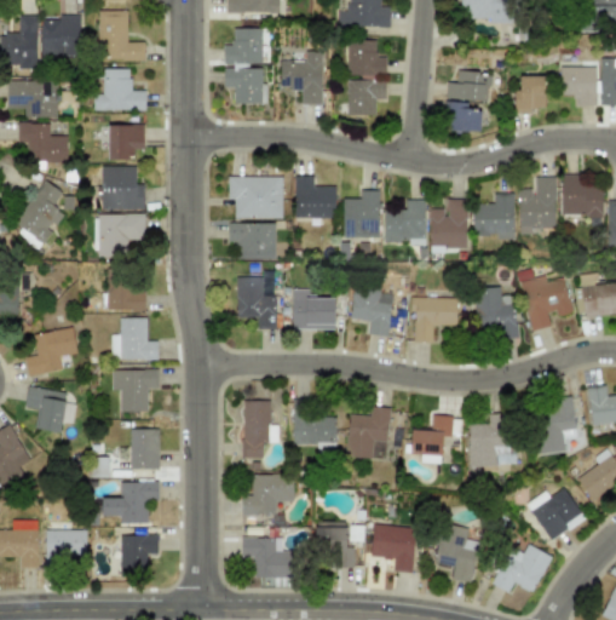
[(228,0),(228,12),(280,12),(280,0),(228,0)]
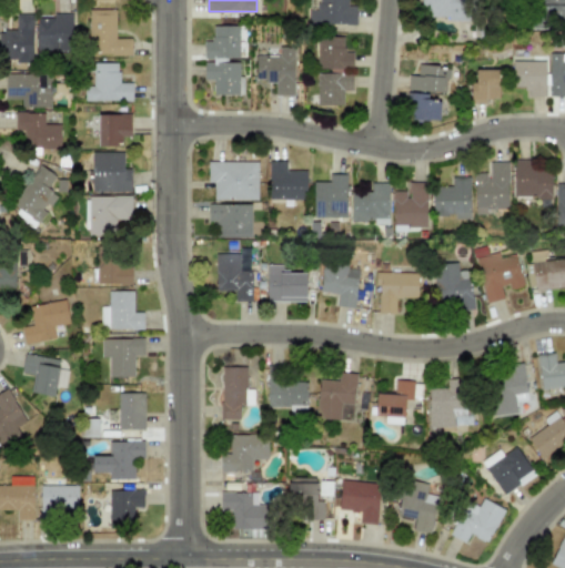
[(349,0),(320,0),(320,10),(311,10),(311,23),(357,24),(357,6),(349,6),(349,0)]
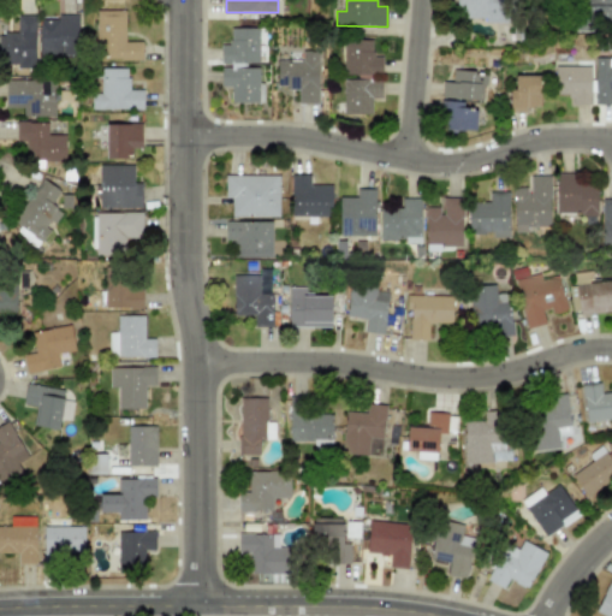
[(516,0),(459,0),(459,18),(488,18),(488,24),(516,24),(516,0)]
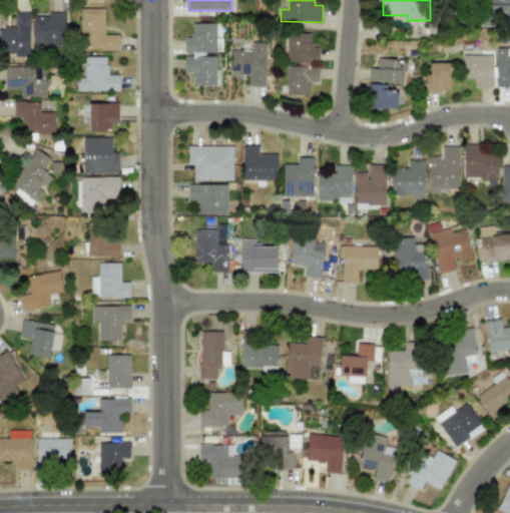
[(82,9),(83,50),(121,49),(121,34),(106,34),(106,8),(82,9)]
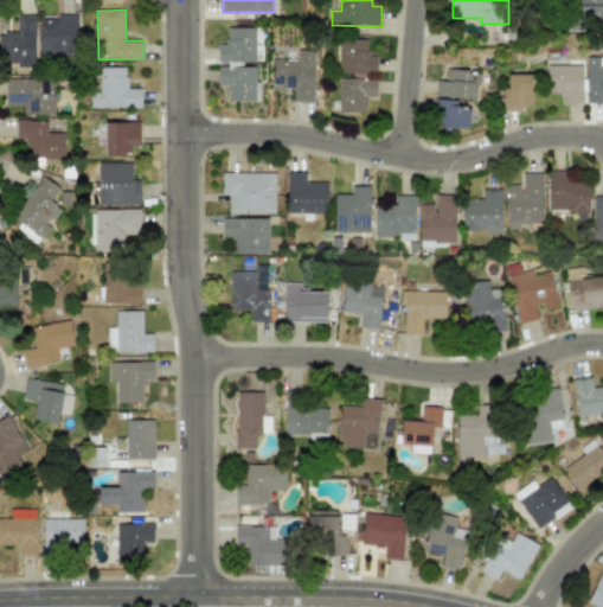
[(1,32),(2,61),(38,61),(37,14),(19,16),(20,32),(1,32)]
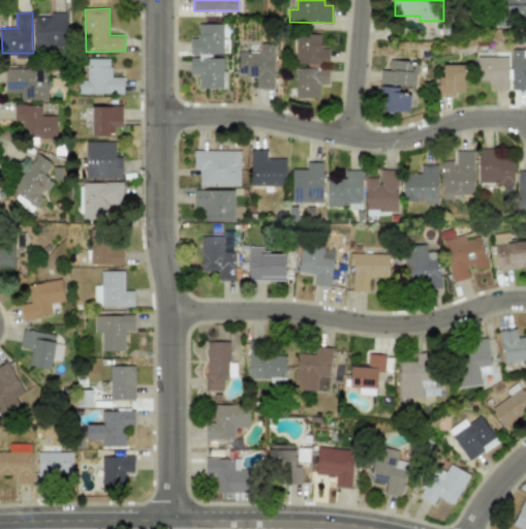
[(70,14),(37,13),(36,47),(69,48),(70,14)]
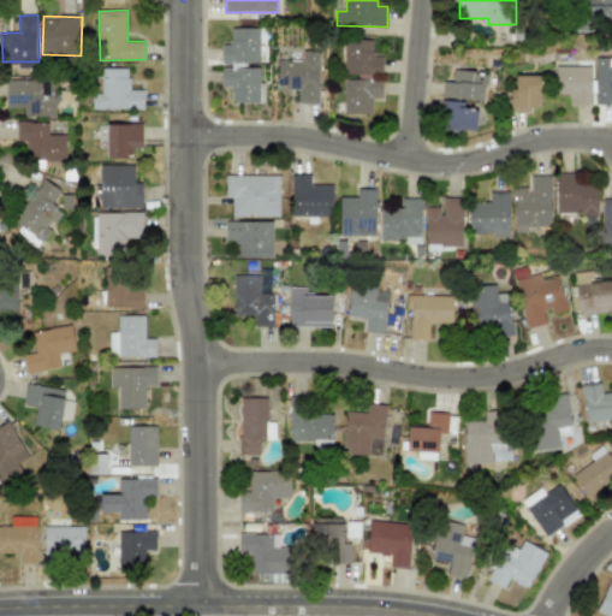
[(267,104),(267,83),(262,83),(261,28),(232,28),(232,45),(224,45),(224,65),(224,87),(233,87),(233,104),(267,104)]
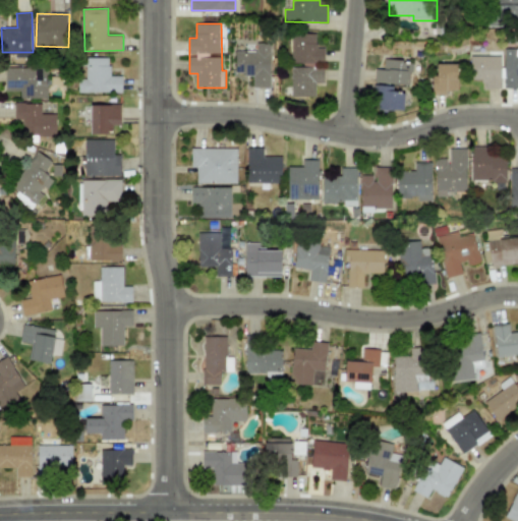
[(294,63),(304,63),(304,67),(318,66),(318,62),(326,61),(325,47),(318,48),(318,33),(293,34),(294,63)]
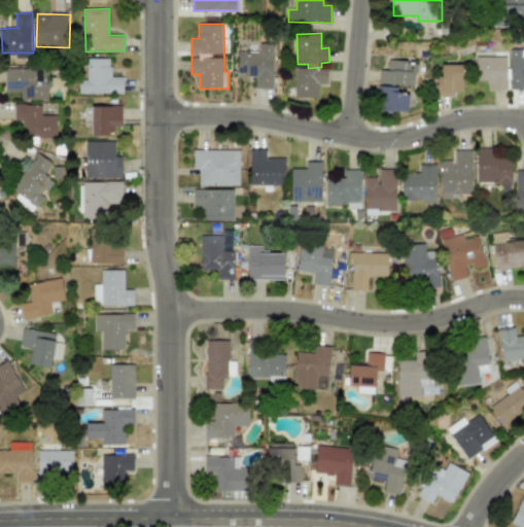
[(239,51),(239,75),(257,75),(257,88),(275,88),(275,43),(260,43),(260,51),(239,51)]
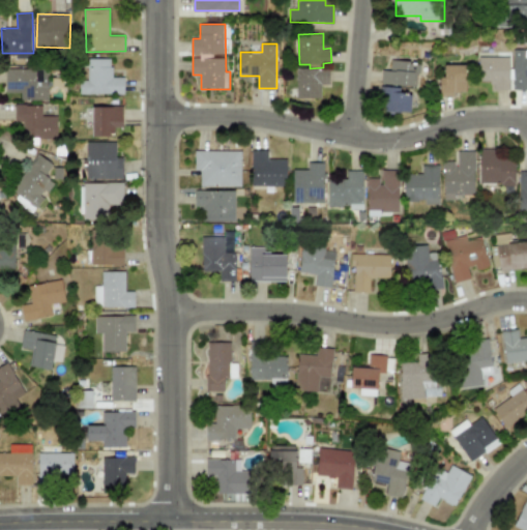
[(515,89),(526,89),(526,50),(514,50),(515,89)]
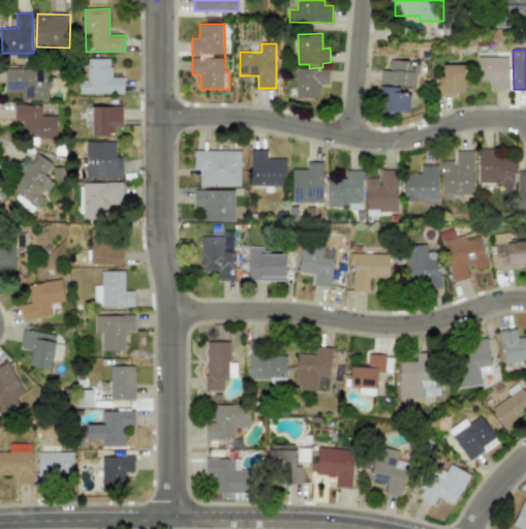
[(509,56),(480,57),(480,81),(490,81),(491,90),(511,90),(509,56)]
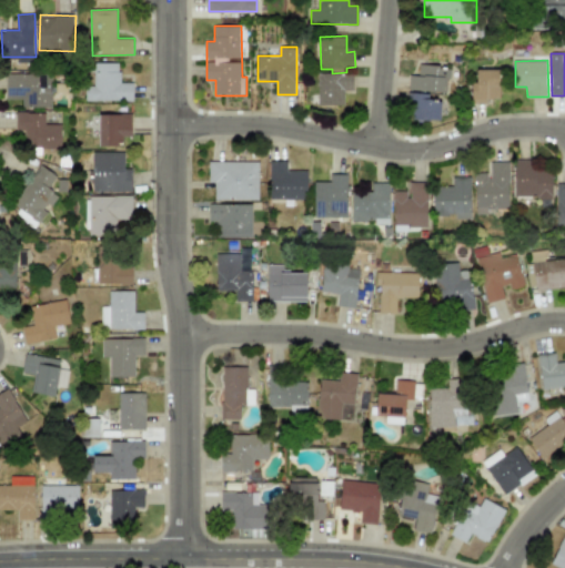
[(87,101),(134,100),(133,82),(121,83),(121,62),(96,63),(96,87),(87,87),(87,101)]
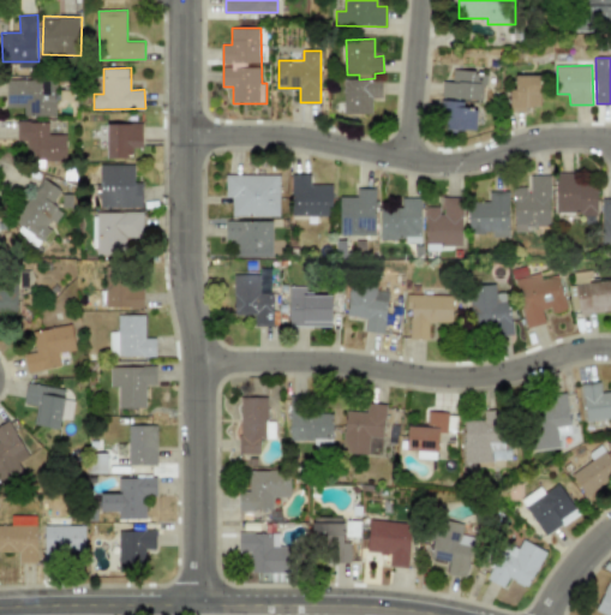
[(444,82),(444,99),(487,100),(489,72),(455,71),(454,82),(444,82)]
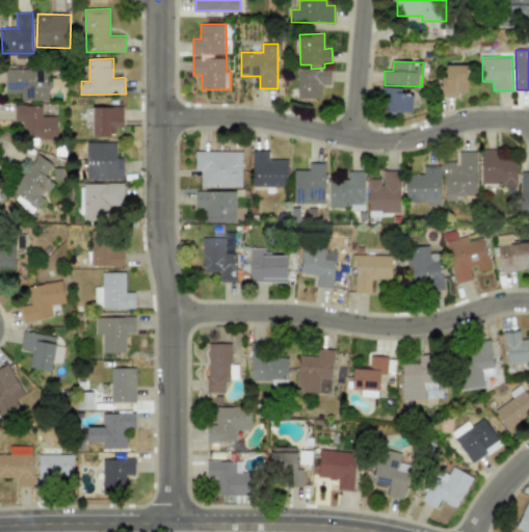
[(469,64),(447,65),(447,78),(443,78),(443,94),(470,94),(469,64)]
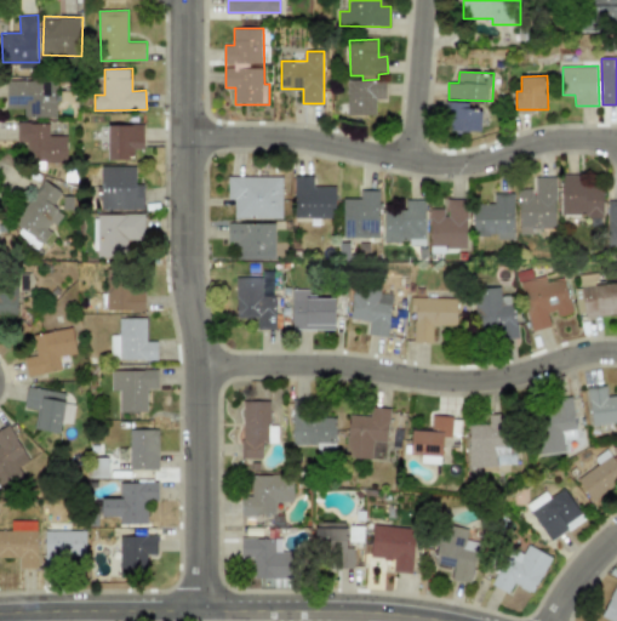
[(9,108),(26,109),(26,117),(58,117),(60,81),(9,80),(9,108)]
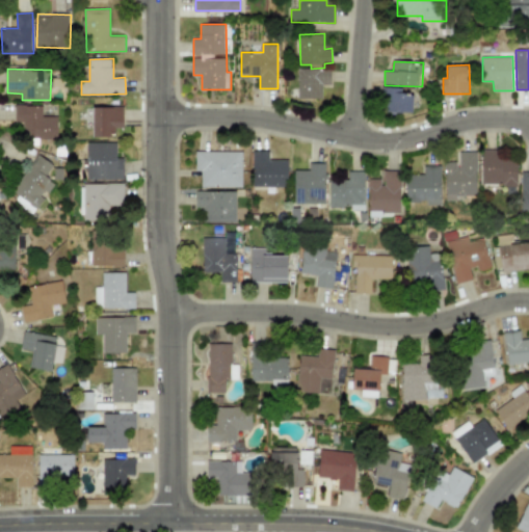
[(332,84),(332,69),(299,69),(299,99),(324,99),(324,84),(332,84)]
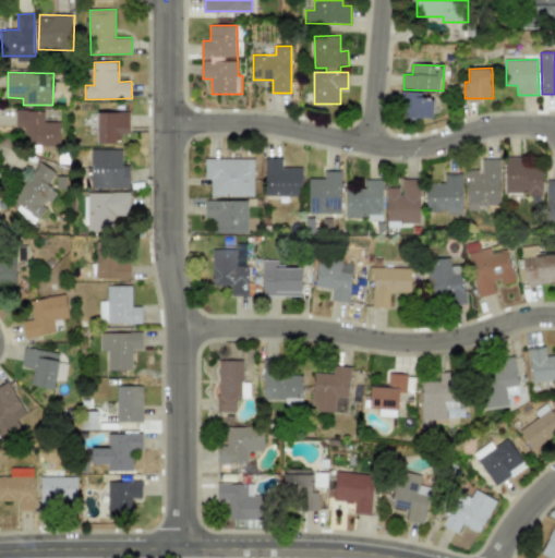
[(435,99),(424,99),(424,92),(403,91),(402,117),(434,119),(435,99)]
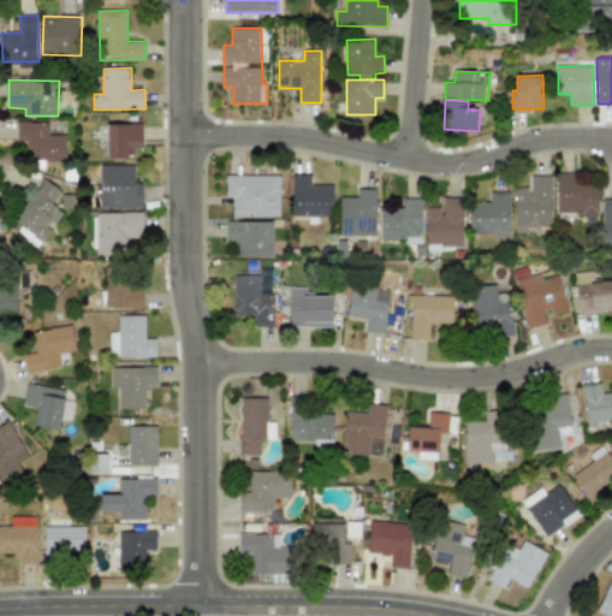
[(52,122),(19,122),(19,142),(28,142),(28,159),(67,161),(69,134),(52,134),(52,122)]
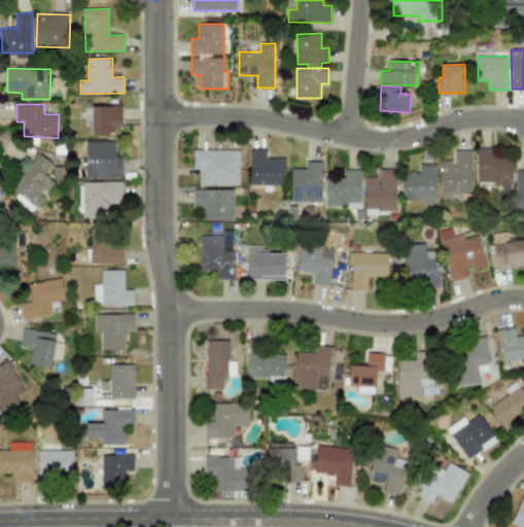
[(93,135),(115,135),(115,127),(124,127),(124,105),(93,106),(93,135)]
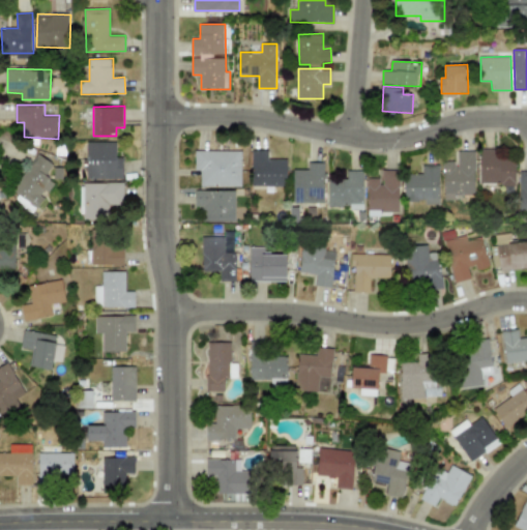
[(117,142),(88,142),(88,178),(123,178),(123,157),(117,157),(117,142)]
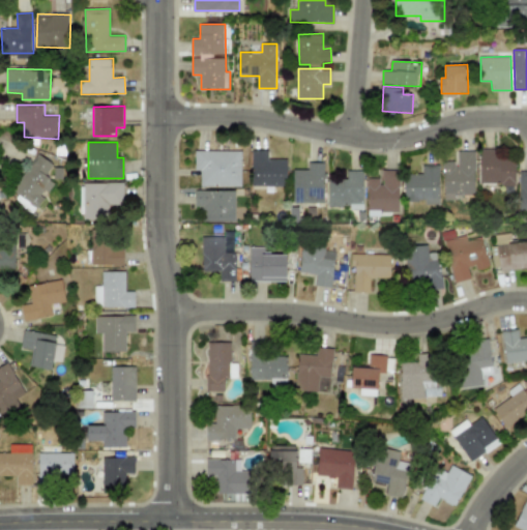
[(242,150),(196,150),(196,171),(202,171),(202,186),(242,186),(242,150)]
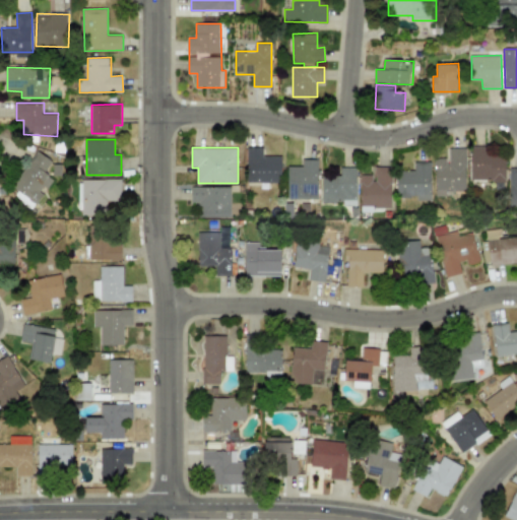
[(282,155),(264,156),(264,147),(248,147),(248,183),(282,182),(282,155)]
